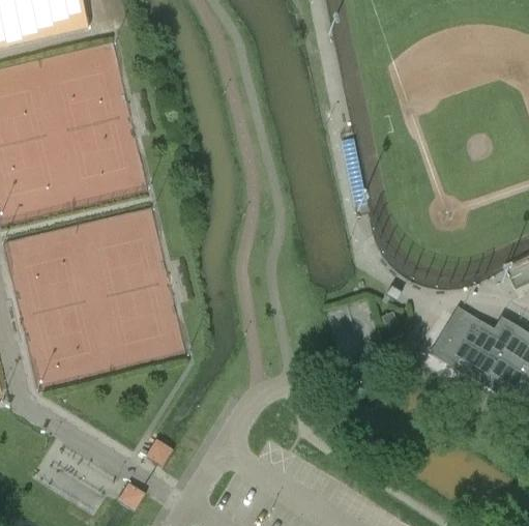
[(528,253),(503,266),(504,267),(509,278),(515,287),(515,288),(517,287),(522,284),(528,281),(528,253)]
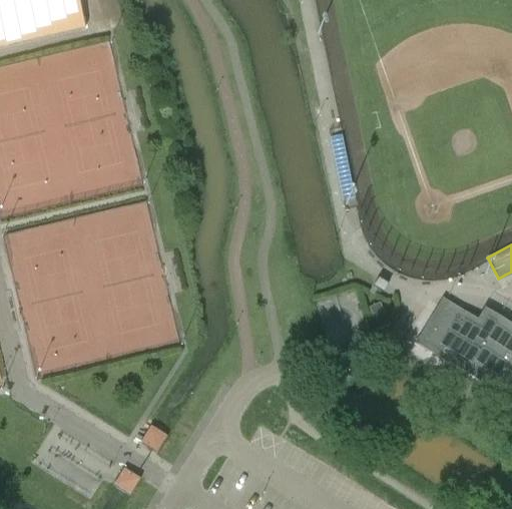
[(443,296),(416,340),(415,340),(450,361),(450,362),(450,363),(451,362),(481,380),(473,392),(492,403),(511,370),(511,321),(485,305),(478,317),(443,296)]
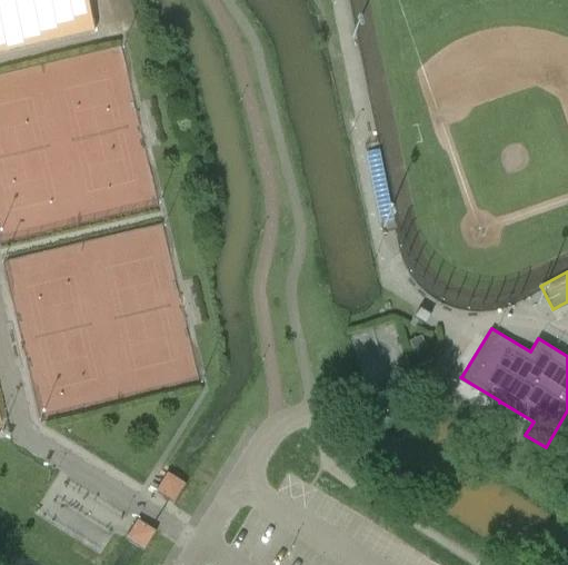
[(421,334),(410,338),(420,362),(431,357),(421,334)]
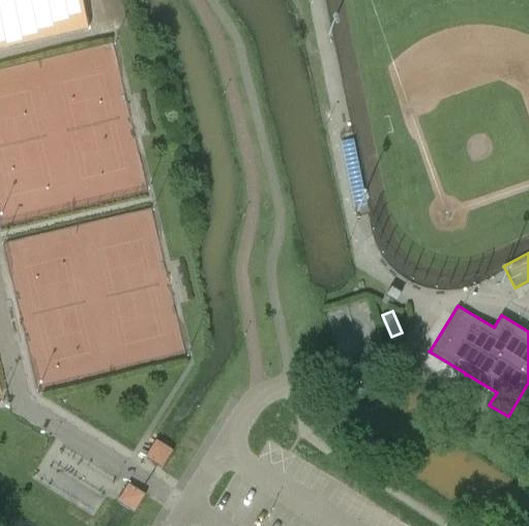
[(173,448),(155,437),(145,455),(163,466),(173,448)]
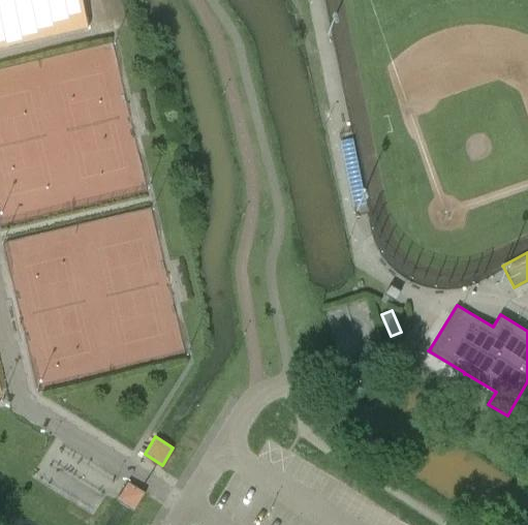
[(117,497),(134,508),(145,491),(128,480),(117,497)]
